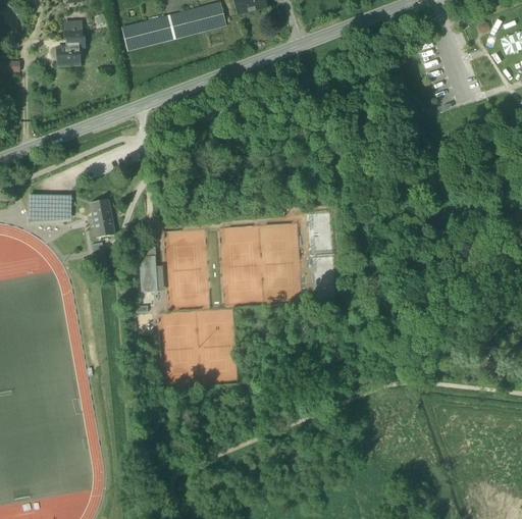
[(235,0),(238,14),(267,6),(265,0),(235,0)]
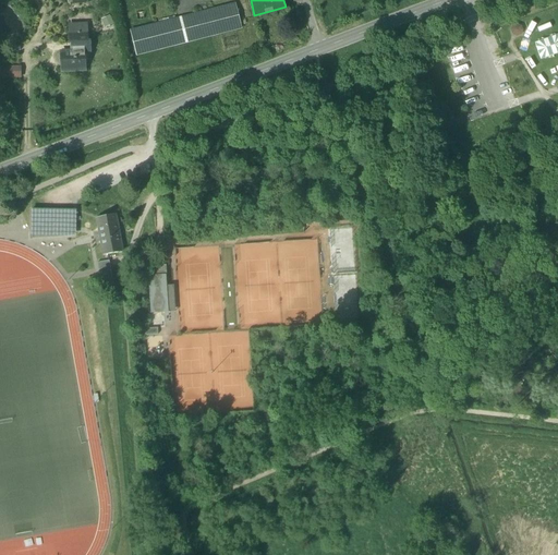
[(130,29),(136,52),(137,52),(242,25),(235,2),(133,28),(130,29)]
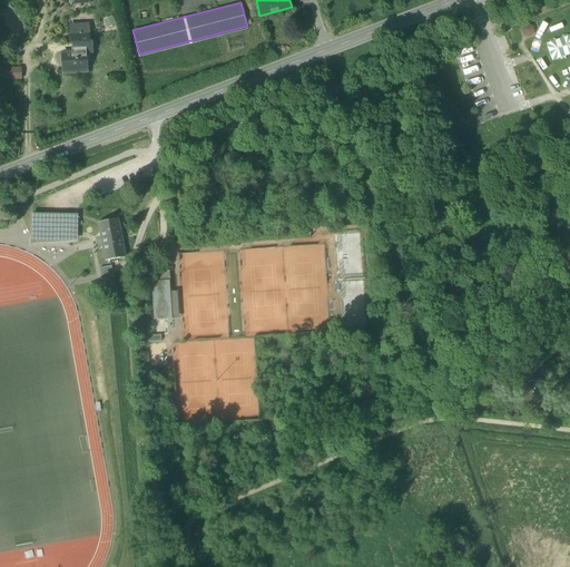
[(112,12),(102,17),(107,26),(116,21),(112,12)]
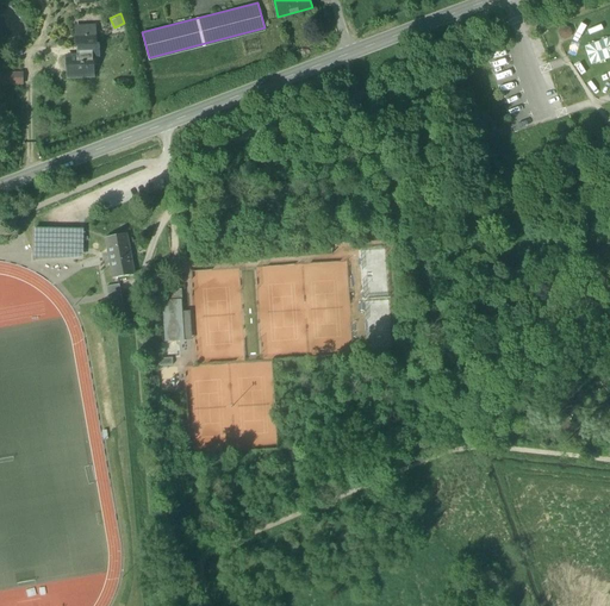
[(95,43),(95,32),(76,33),(76,45),(79,44),(79,54),(67,55),(67,75),(93,74),(92,55),(99,55),(98,43),(95,43)]
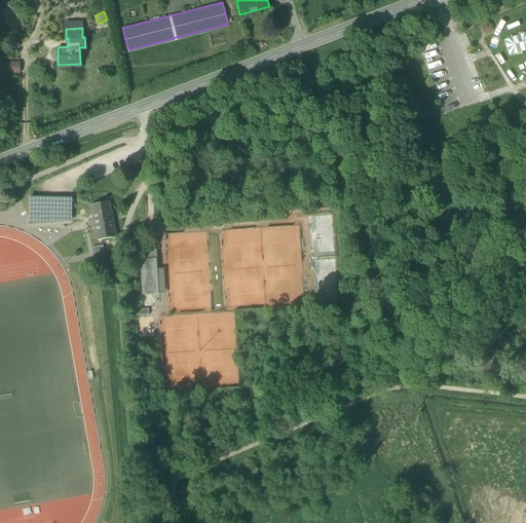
[(20,62),(0,62),(0,70),(20,71),(20,62)]
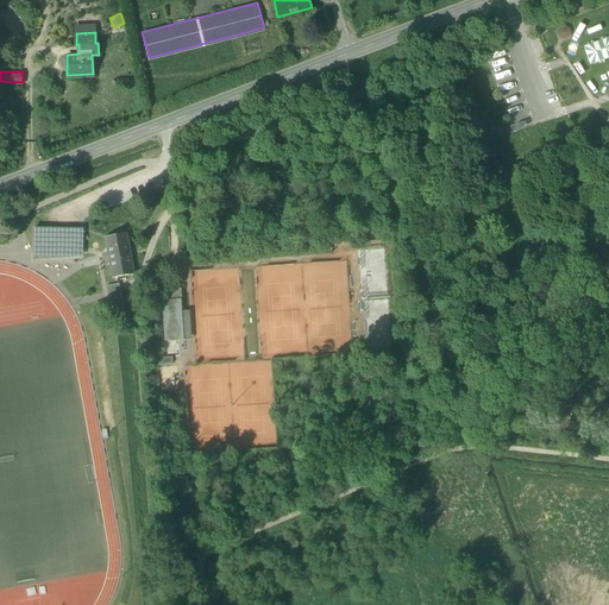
[(33,250),(33,226),(33,225),(32,257),(82,254),(83,226),(79,227),(79,251),(33,250)]
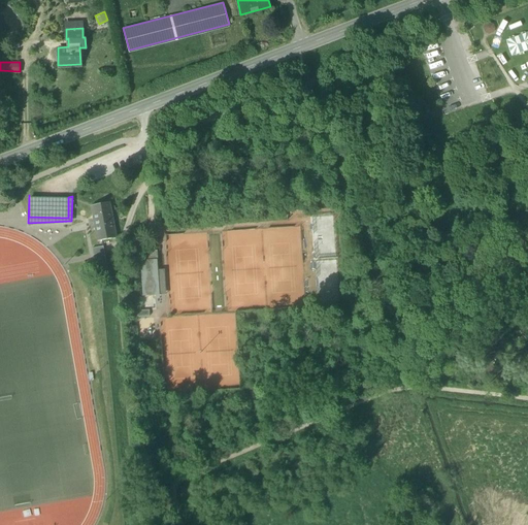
[(68,197),(29,196),(29,217),(68,218),(68,197)]
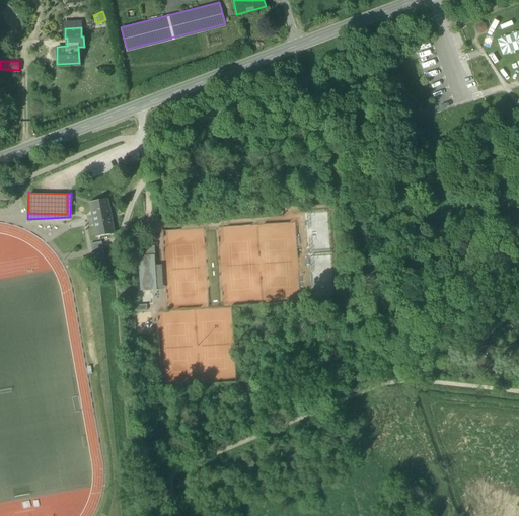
[(89,201),(95,235),(100,234),(114,231),(107,198),(89,201)]
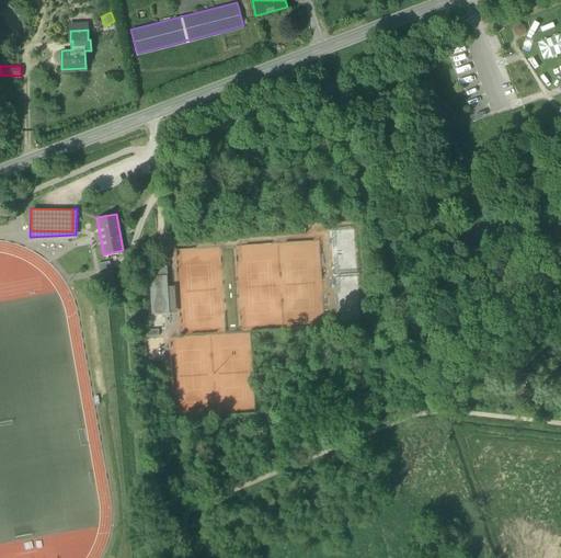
[(98,262),(101,280),(113,277),(110,260),(98,262)]
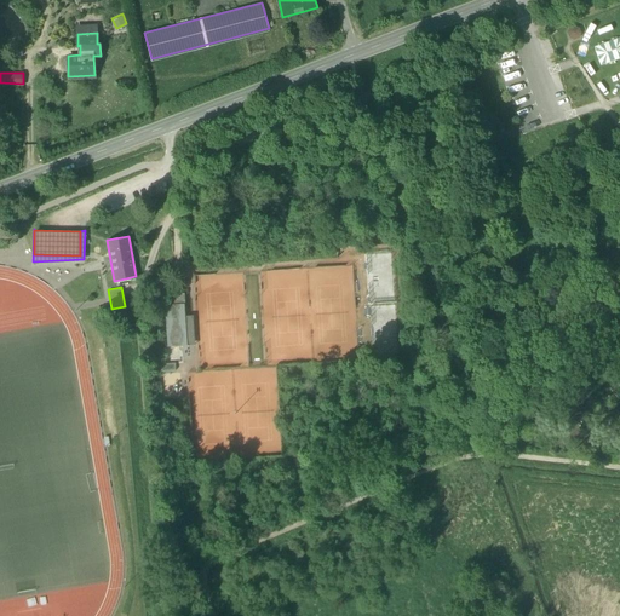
[(164,293),(164,304),(165,304),(184,303),(184,292),(164,293)]
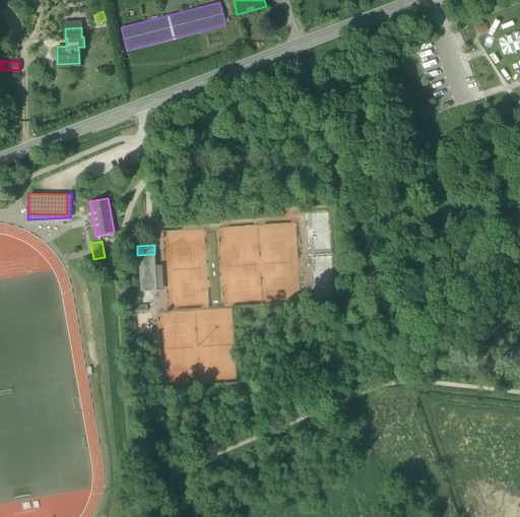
[(138,255),(140,289),(156,288),(154,264),(154,254),(138,255)]
